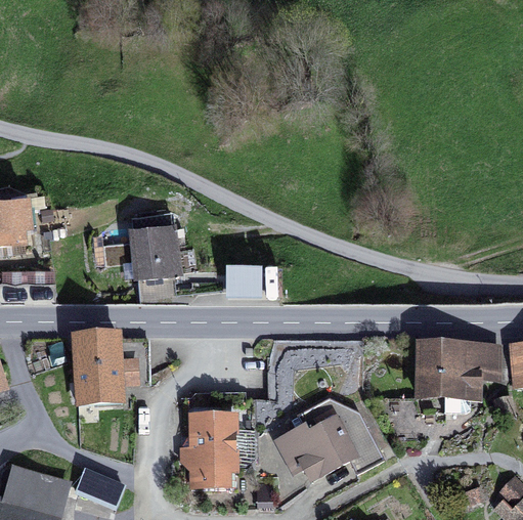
[(0,206),(26,203),(25,193),(8,186),(0,187),(0,206)]
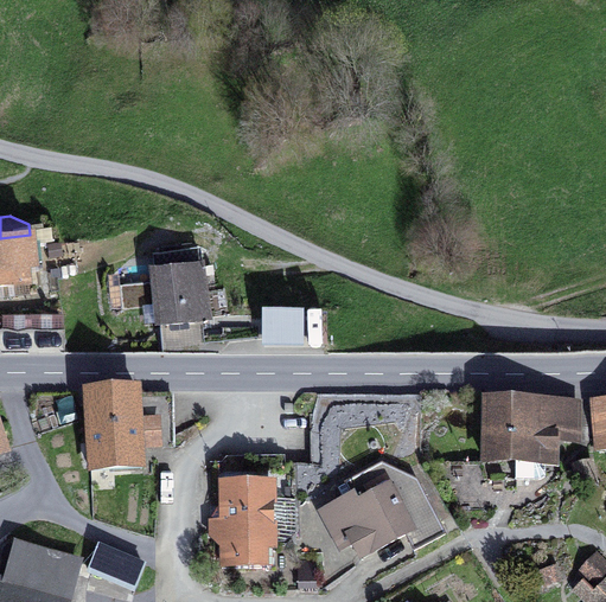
[(0,293),(18,292),(18,282),(27,281),(26,262),(34,262),(31,235),(30,235),(0,238),(0,293)]
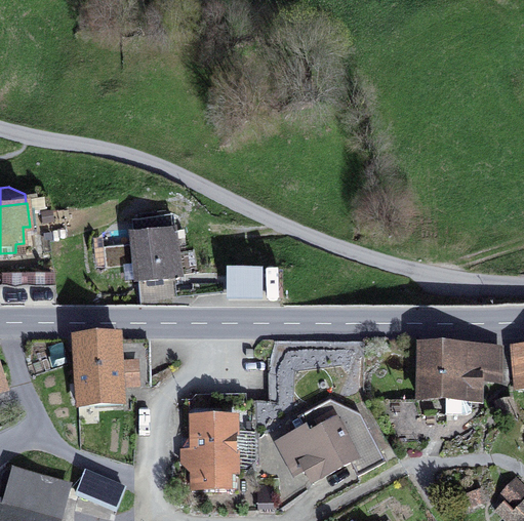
[(173,275),(179,274),(171,213),(132,218),(134,242),(134,245),(105,248),(106,265),(125,263),(137,262),(138,277),(140,299),(175,294),(173,275)]
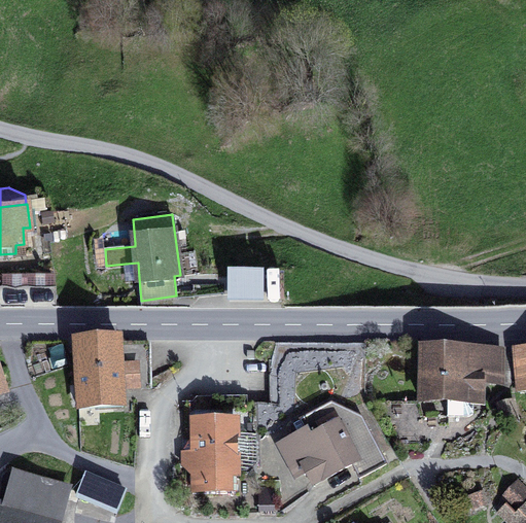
[(96,264),(106,266),(105,249),(135,246),(135,243),(98,246),(97,237),(93,237),(96,264)]
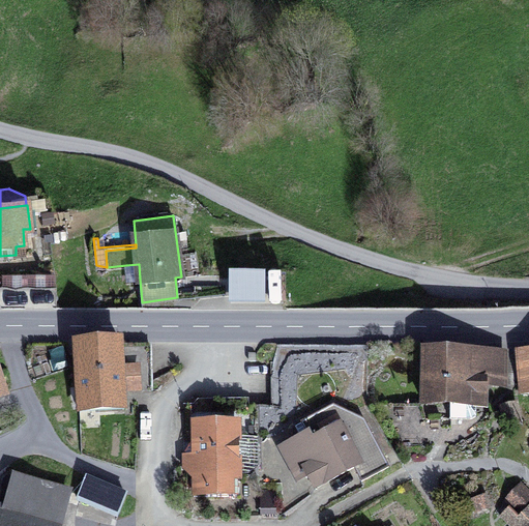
[(127,282),(140,280),(139,264),(126,265),(127,282)]
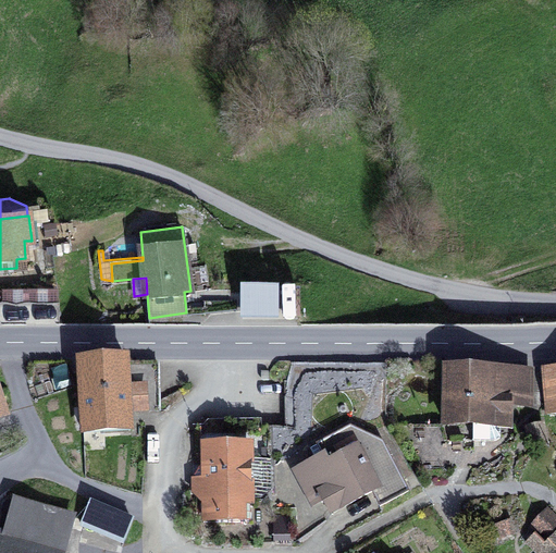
[(239,316),(278,316),(278,283),(239,283),(239,316)]
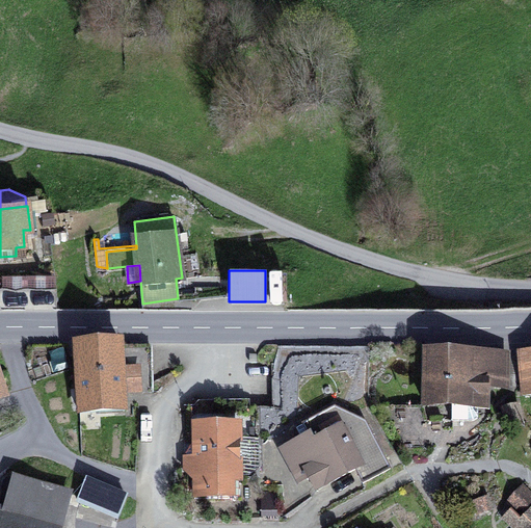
[(4,275),(4,287),(56,287),(56,275),(4,275)]
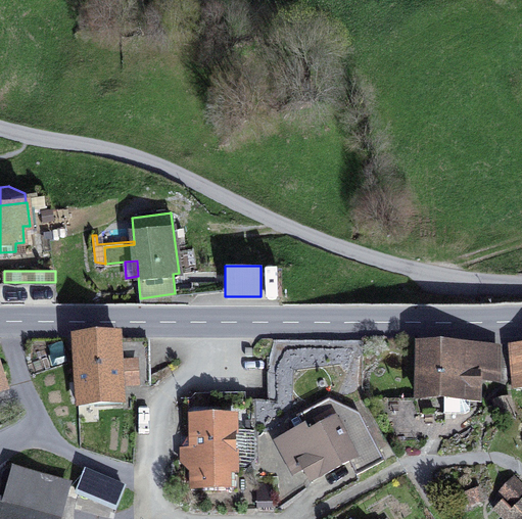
[(0,297),(6,300),(55,300),(55,282),(4,282),(1,282),(0,282),(0,297)]
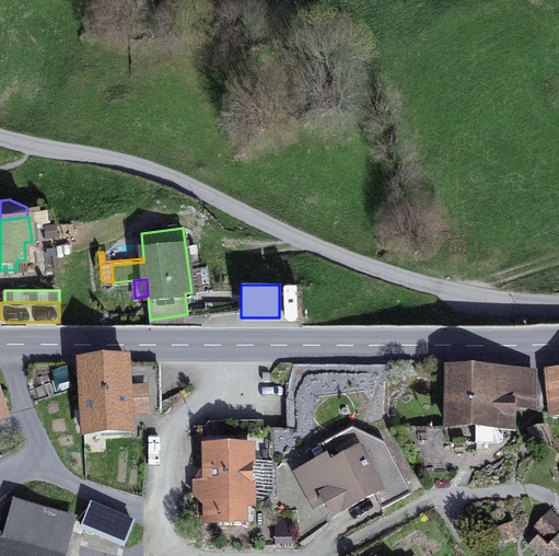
[(158,363),(127,363),(127,358),(79,361),(83,431),(130,429),(130,412),(159,410),(158,363)]
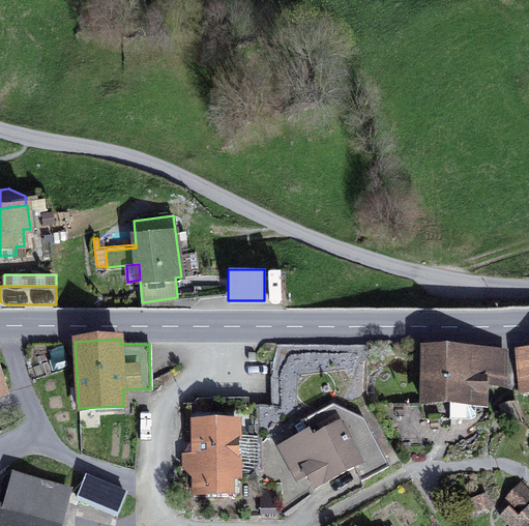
[(485,381),(503,381),(504,351),(439,350),(439,345),(429,344),(429,350),(423,350),(422,399),(449,400),(448,415),(470,416),(474,413),(474,401),(485,401),(485,381)]
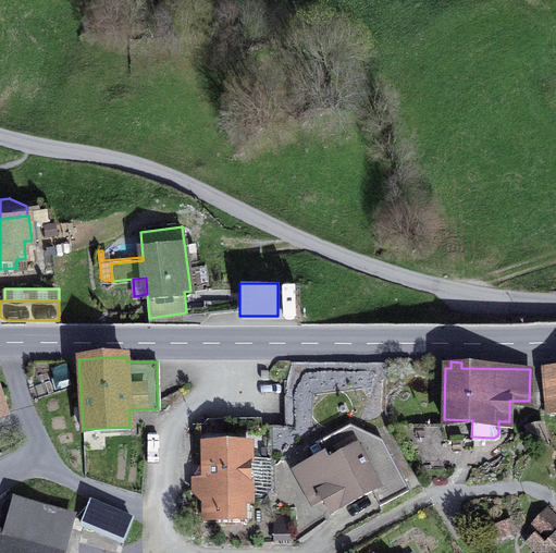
[(555,366),(542,368),(546,410),(555,409),(555,366)]
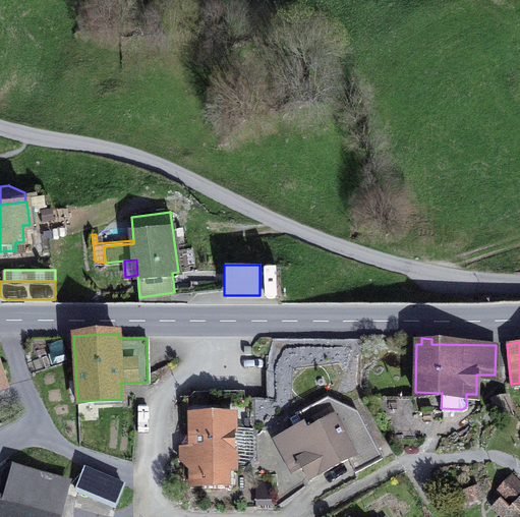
[(492,397),(496,415),(511,412),(507,394),(492,397)]
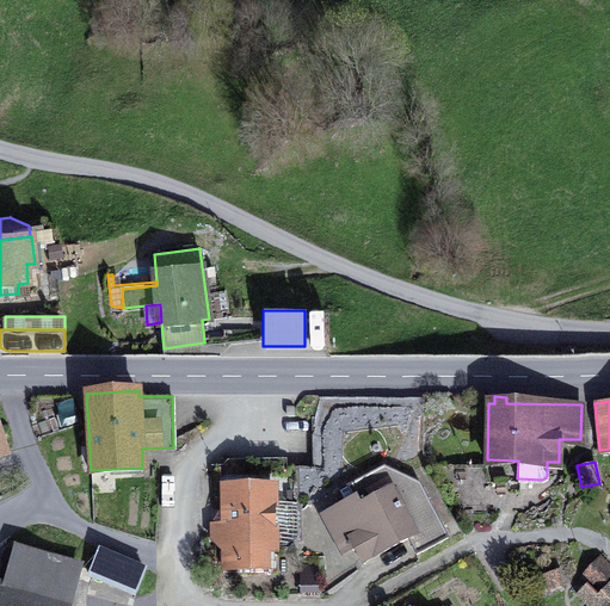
[(407,535),(416,551),(448,535),(419,481),(383,464),(340,488),(347,501),(322,514),(342,550),(355,543),(363,560),(407,535)]
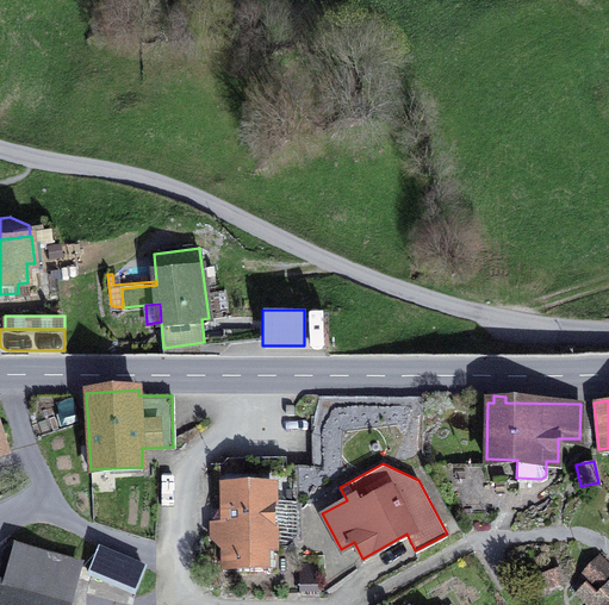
[(236,566),(273,566),(272,499),(272,484),(223,484),(224,522),(224,532),(224,563),(236,562),(236,566)]
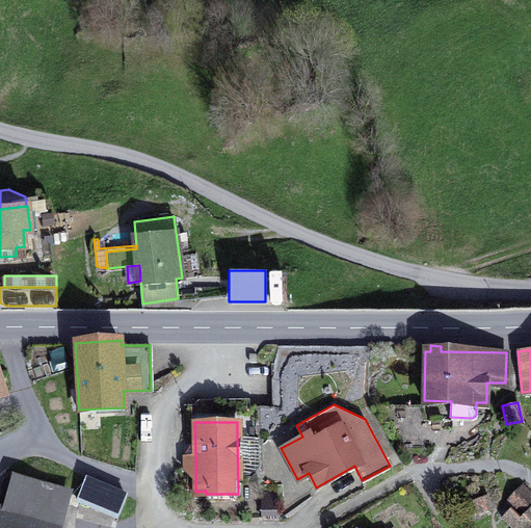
[(238,494),(255,494),(254,436),(237,436),(238,494)]
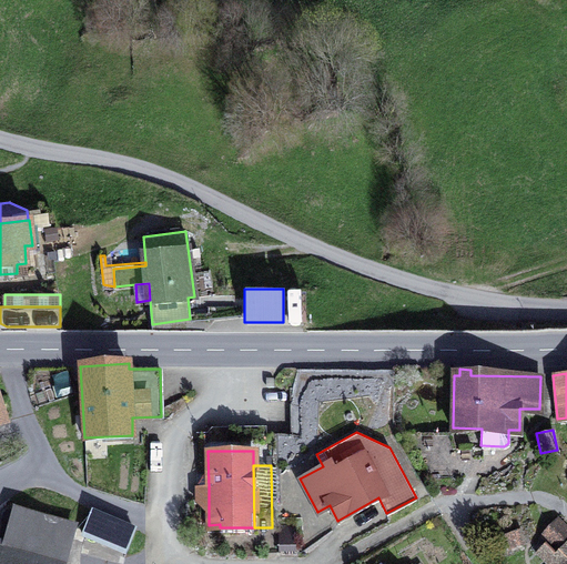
[(199,496),(209,496),(209,486),(199,486),(199,496)]
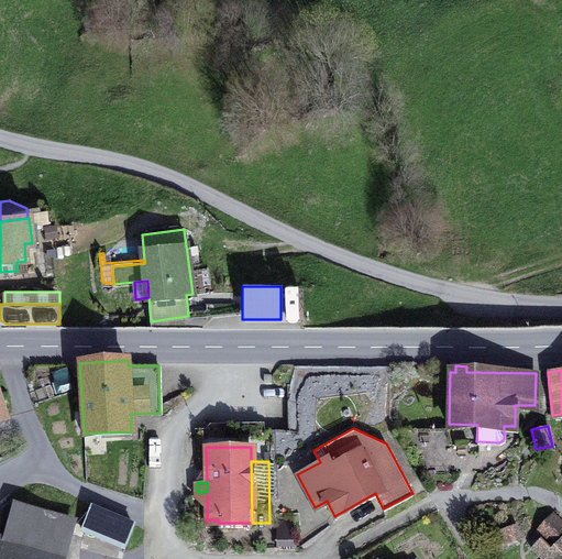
[(0,558),(59,558),(72,518),(13,503),(3,541),(0,540),(0,558)]
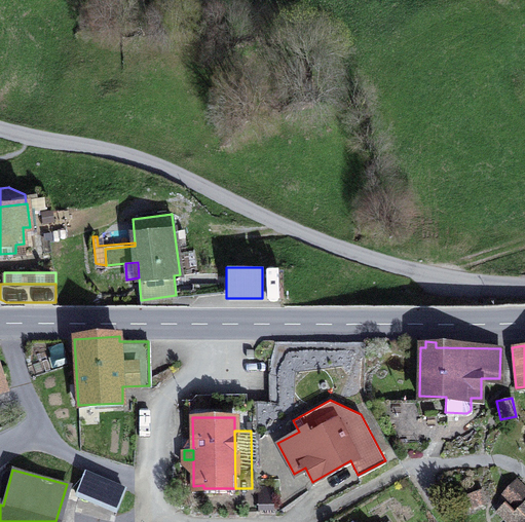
[(76,495),(114,510),(123,485),(84,471),(76,495)]
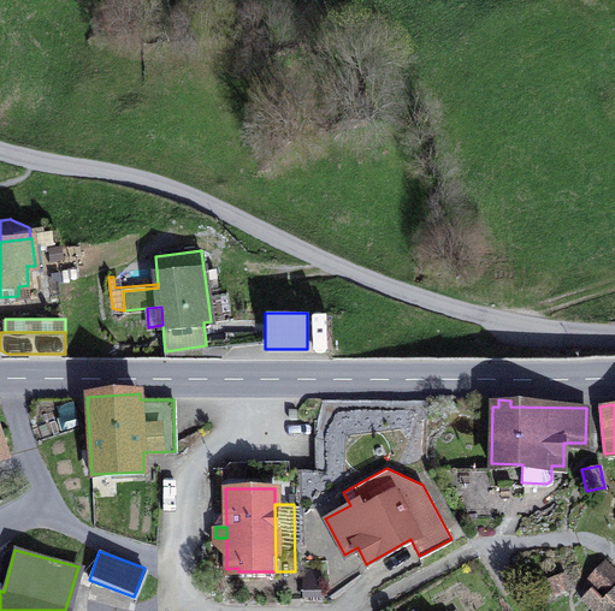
[(614,610),(614,569),(605,561),(587,579),(593,585),(581,597),(596,610),(614,610)]
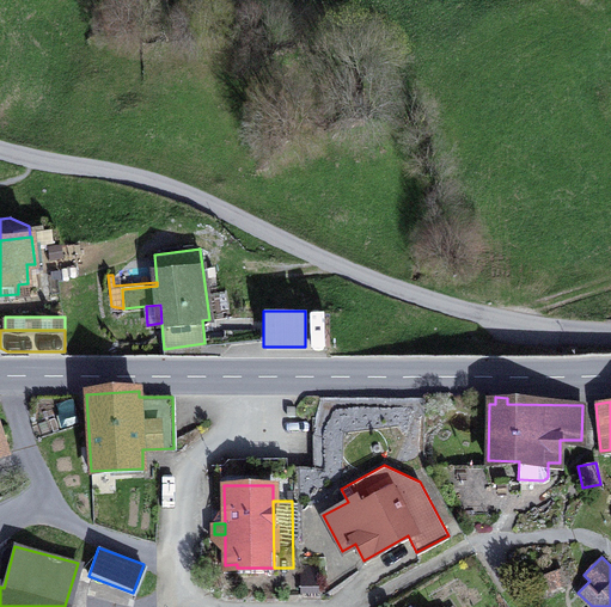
[(300,586),(317,586),(317,562),(300,562),(300,586)]
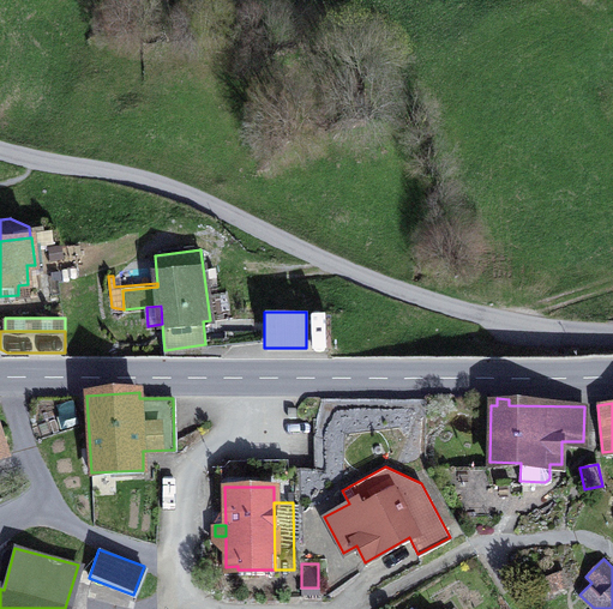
[(545,577),(550,589),(566,582),(563,570),(545,577)]
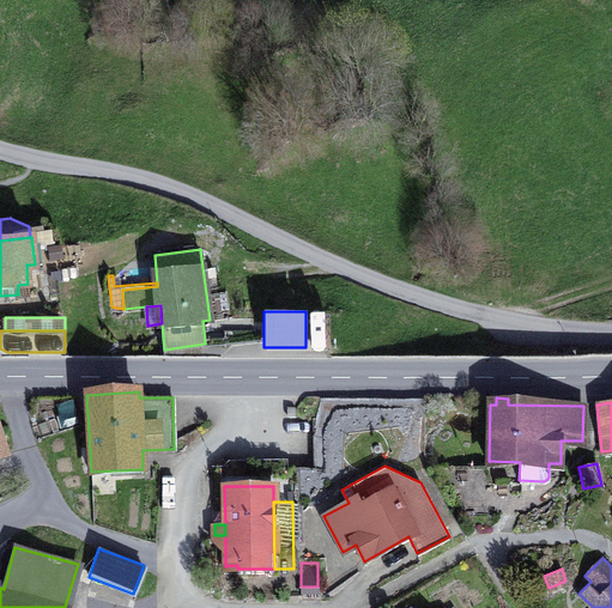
All buildings are outlined.
